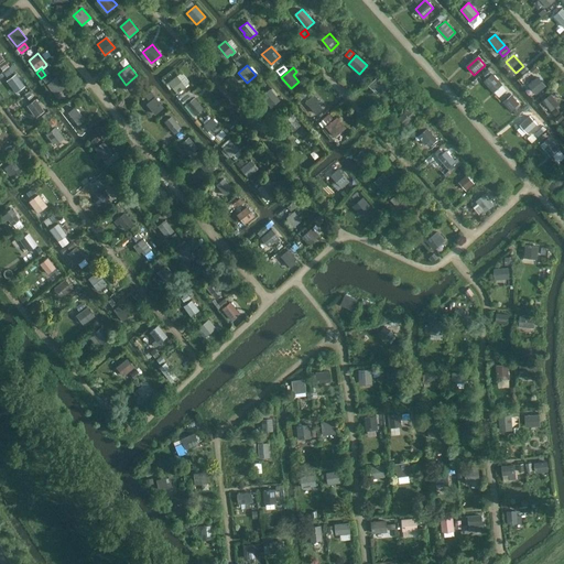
[(502,85),(501,84),(503,83),(495,73),(494,75),(492,74),(485,80),(495,91),(502,85)]
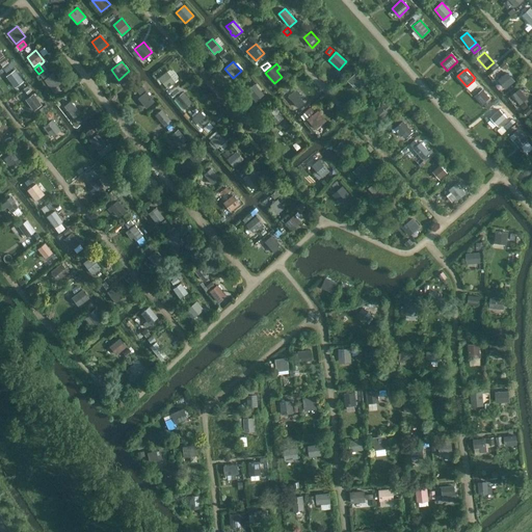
[(22,80),(15,71),(6,76),(15,86),(22,80)]
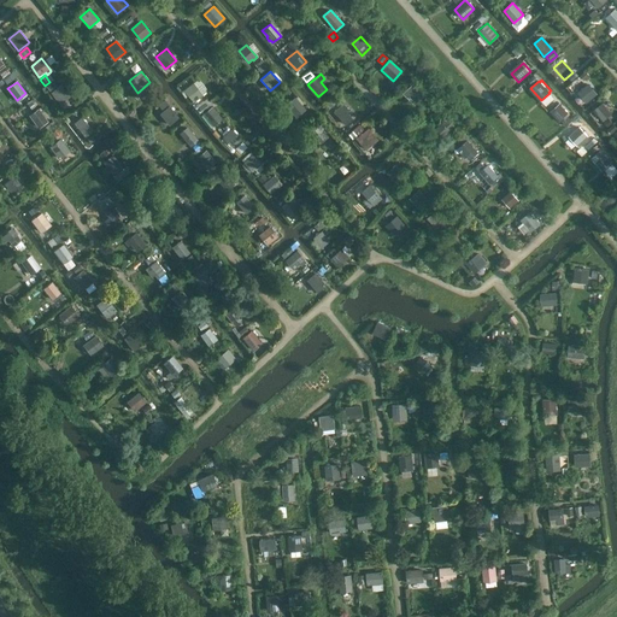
[(53,82),(46,87),(50,92),(57,87),(53,82)]
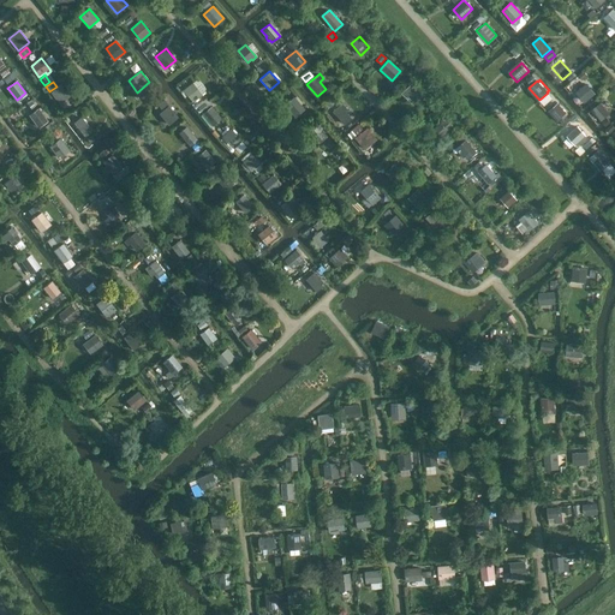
[(193,82),(184,90),(192,102),(203,94),(193,82)]
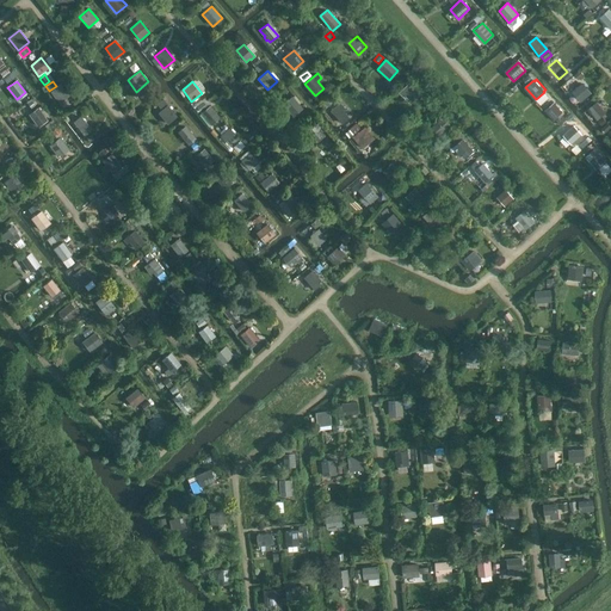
[(423,93),(411,81),(399,93),(411,105),(423,93)]
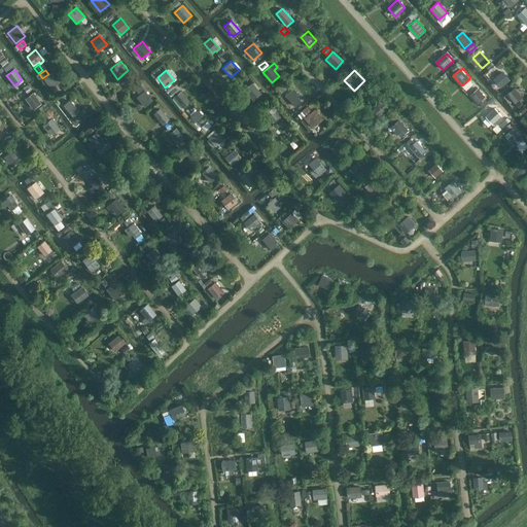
[(53,72),(43,79),(51,90),(61,82),(53,72)]
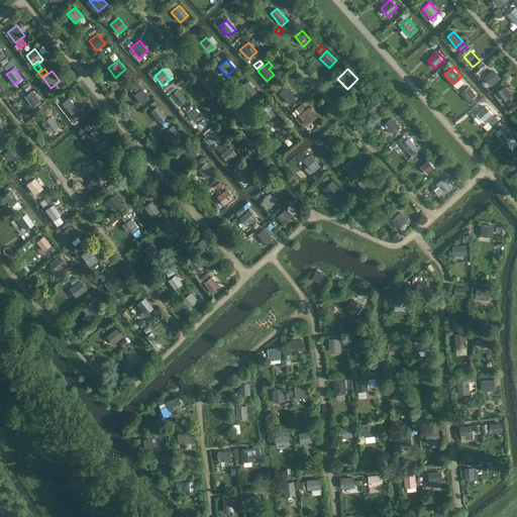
[(492,72),(483,79),(491,87),(499,80),(492,72)]
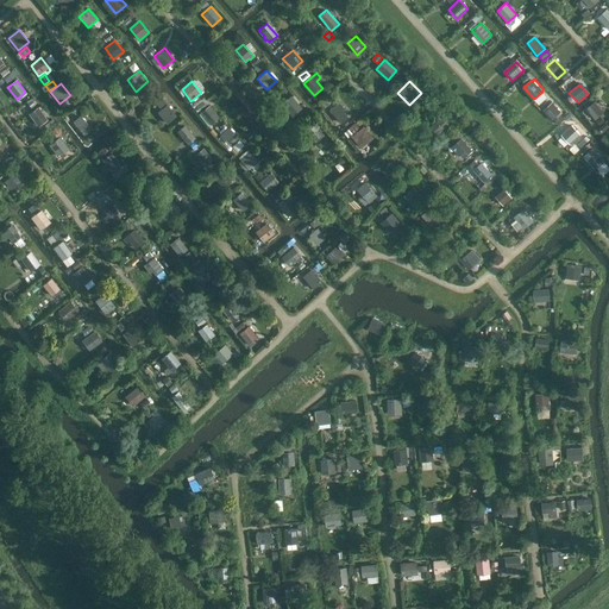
[(282,104),(293,117),(302,108),(292,95),(282,104)]
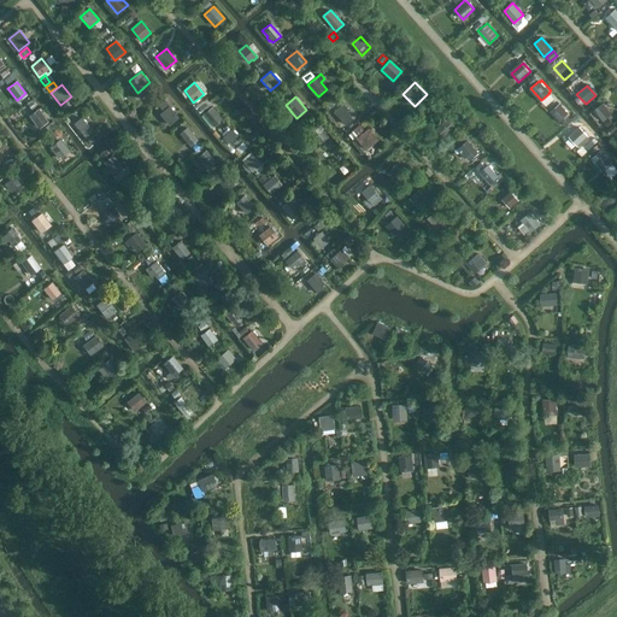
[(333,112),(345,125),(352,118),(346,112),(348,110),(342,104),(333,112)]
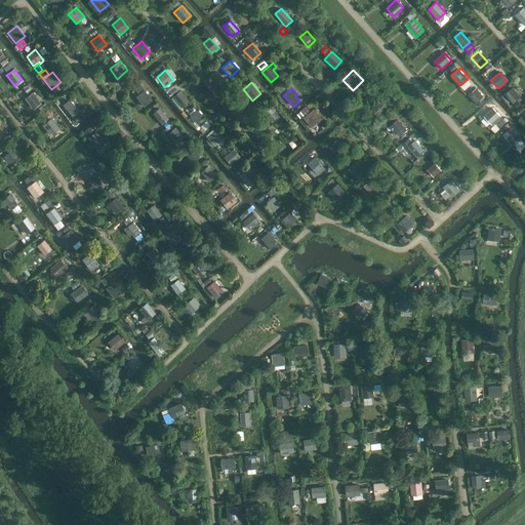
[(520,97),(513,88),(505,94),(513,104),(520,97)]
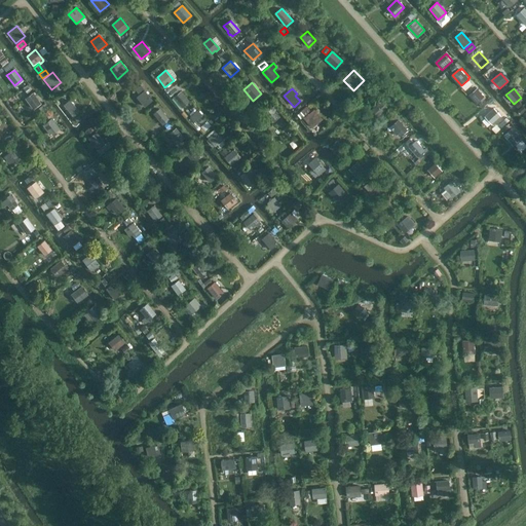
[(152,101),(144,90),(136,97),(144,107),(152,101)]
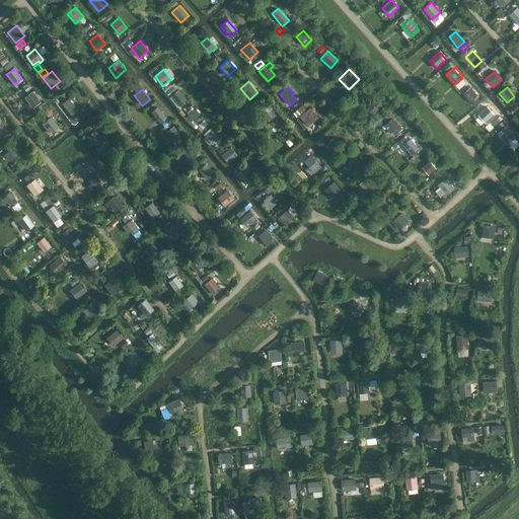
[(187,99),(178,89),(168,97),(176,107),(187,99)]
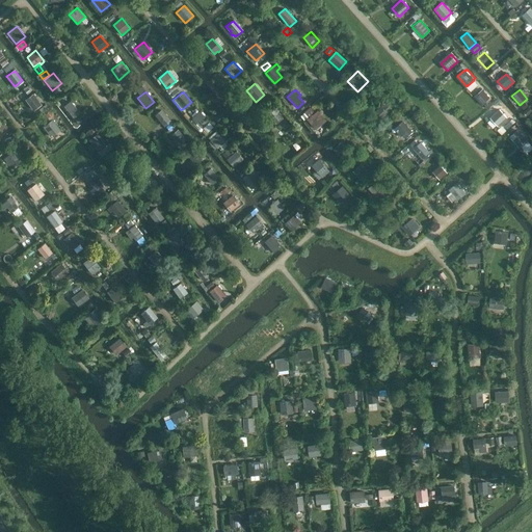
[(489,98),(483,91),(475,98),(481,105),(489,98)]
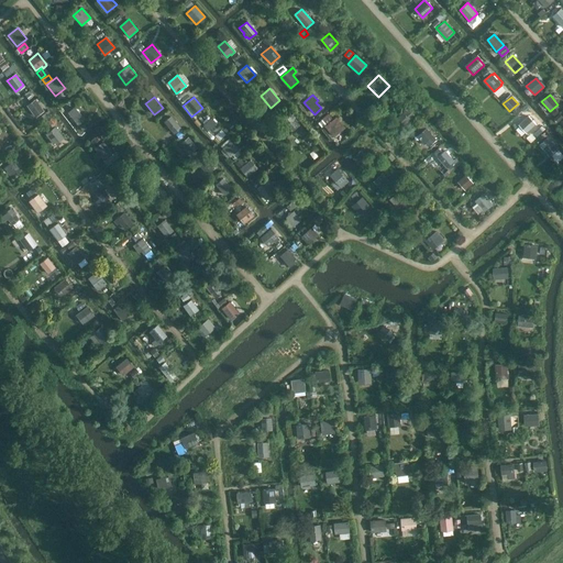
[(26,105),(35,117),(44,111),(35,99),(26,105)]
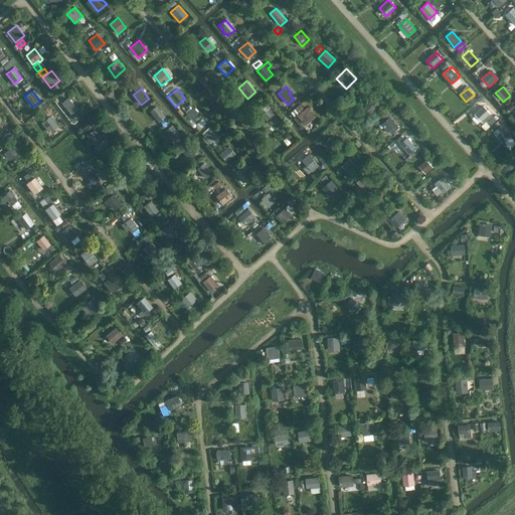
[(380,106),(370,96),(367,99),(370,102),(363,108),(370,115),(380,106)]
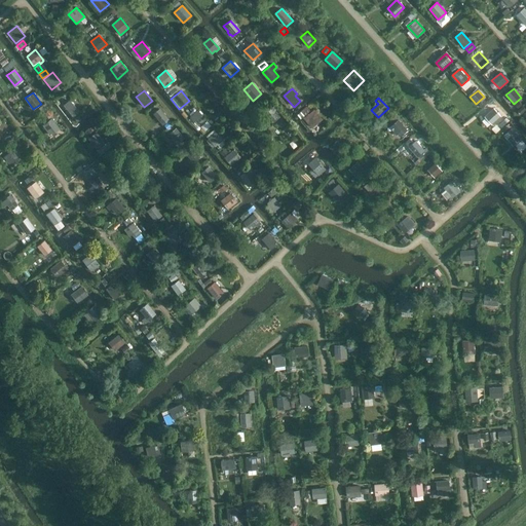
[(63,105),(73,117),(79,111),(70,100),(63,105)]
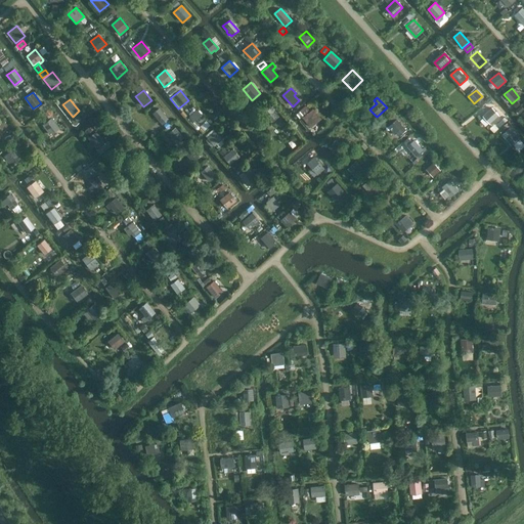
[(305,105),(299,111),(303,115),(308,111),(305,105)]
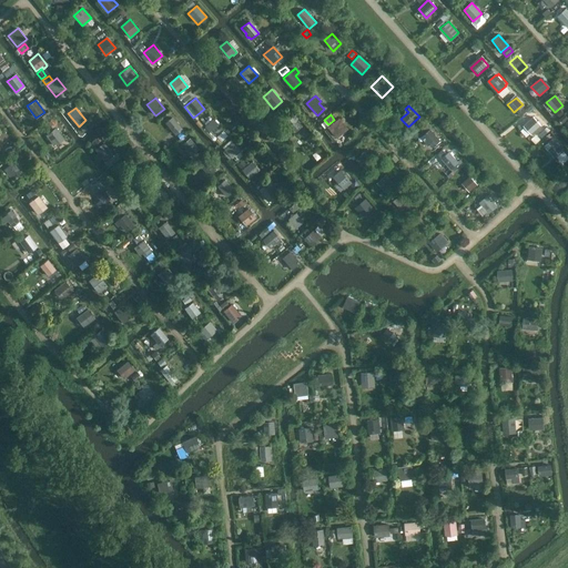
[(285,122),(294,133),(302,125),(293,115),(285,122)]
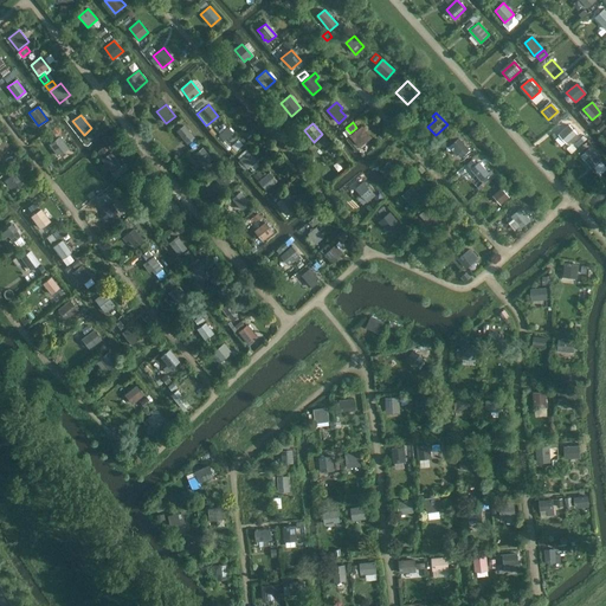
[(176,130),(187,144),(194,139),(184,124),(176,130)]
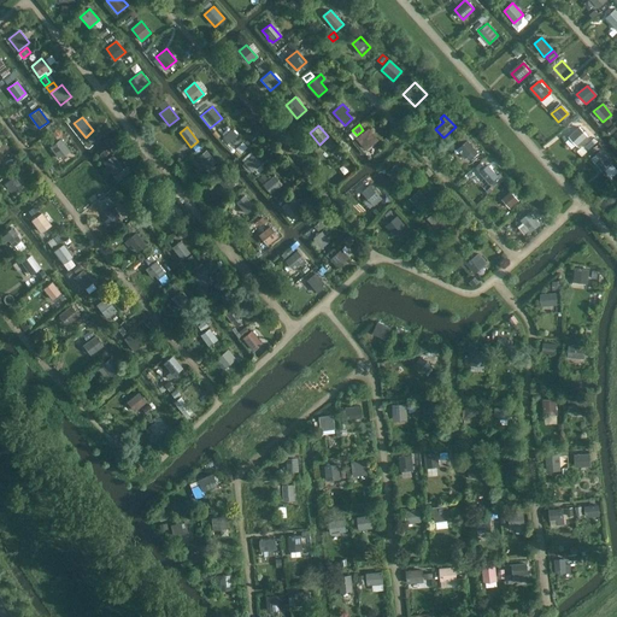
[(571,134),(581,144),(588,137),(579,127),(571,134)]
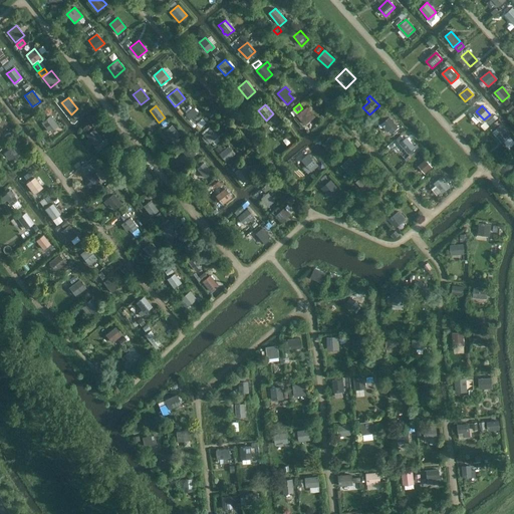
[(201,115),(195,109),(187,117),(193,123),(201,115)]
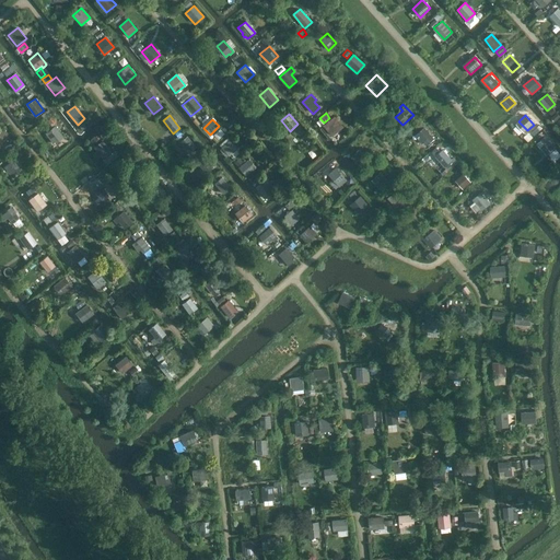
[(339,129),(335,124),(330,119),(323,126),(331,137),(339,129)]
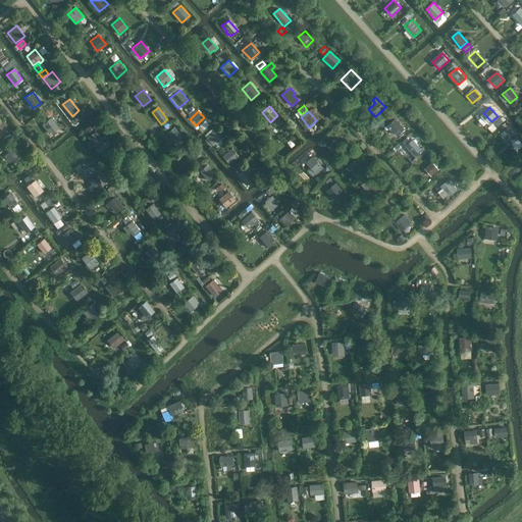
[(60,127),(52,117),(42,124),(50,136),(60,127)]
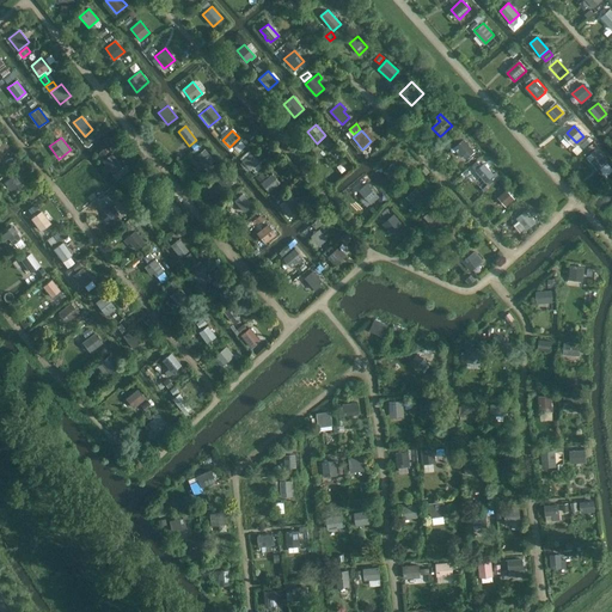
[(453,148),(461,158),(463,157),(466,159),(475,152),(464,139),(453,148)]
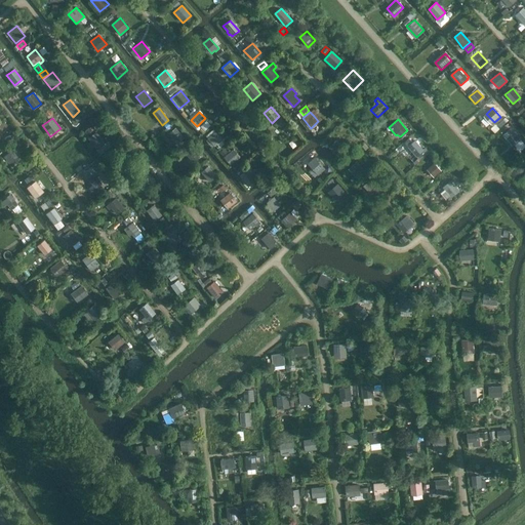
[(505,126),(499,131),(502,134),(508,129),(505,126)]
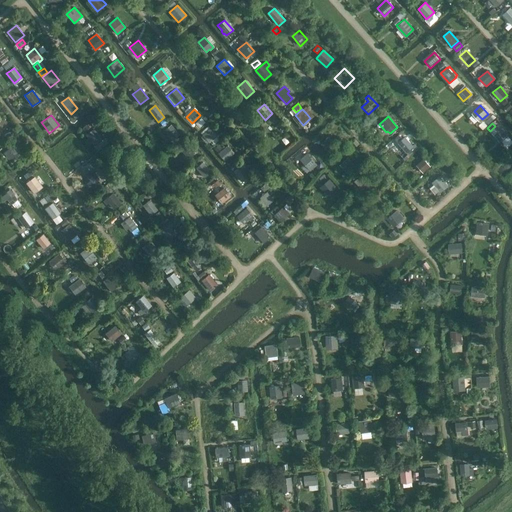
[(164,130),(172,140),(179,134),(171,124),(164,130)]
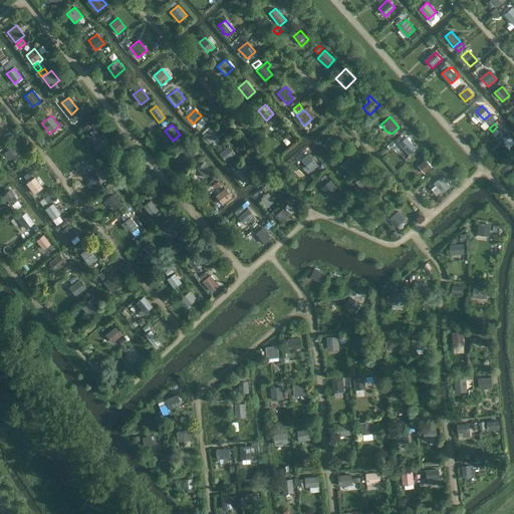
[(507,135),(506,133),(500,125),(491,133),(498,140),(499,139),(501,141),(507,135)]
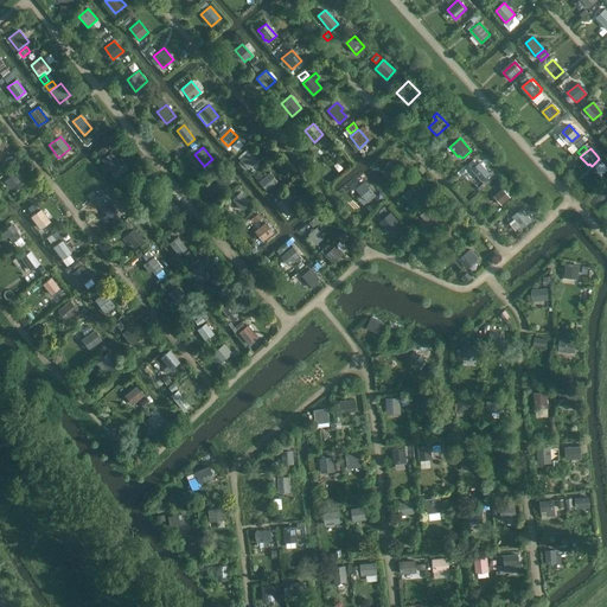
[(257,161),(248,151),(238,160),(248,170),(257,161)]
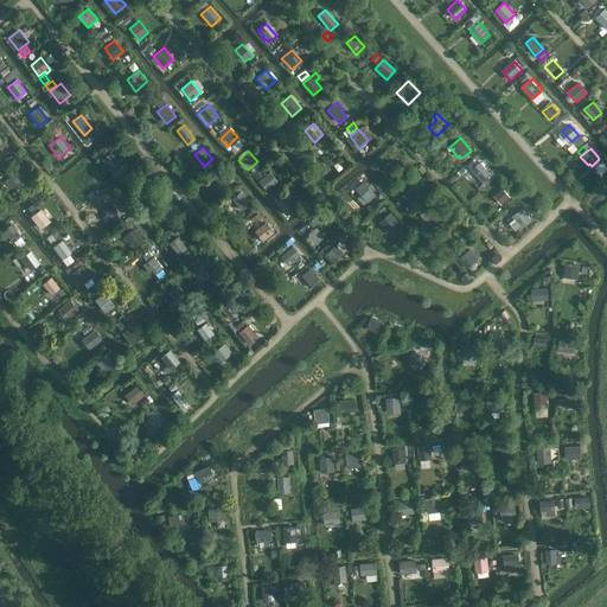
[(102,159),(112,171),(120,165),(110,153),(102,159)]
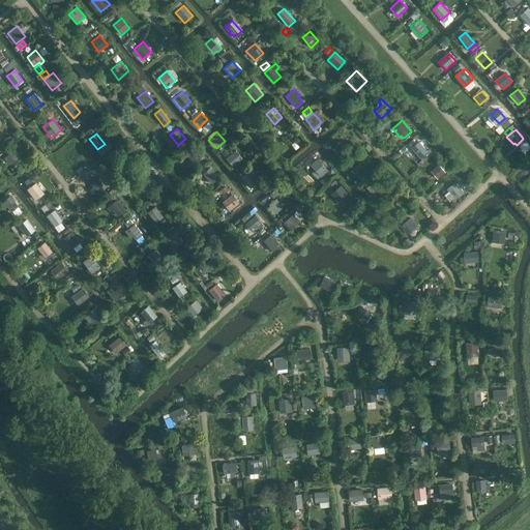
[(416,137),(409,144),(418,153),(425,145),(416,137)]
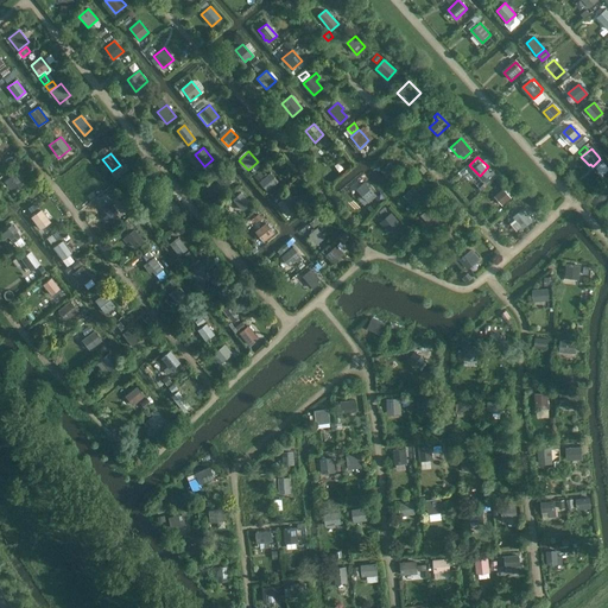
[(381,171),(391,182),(399,175),(390,163),(381,171)]
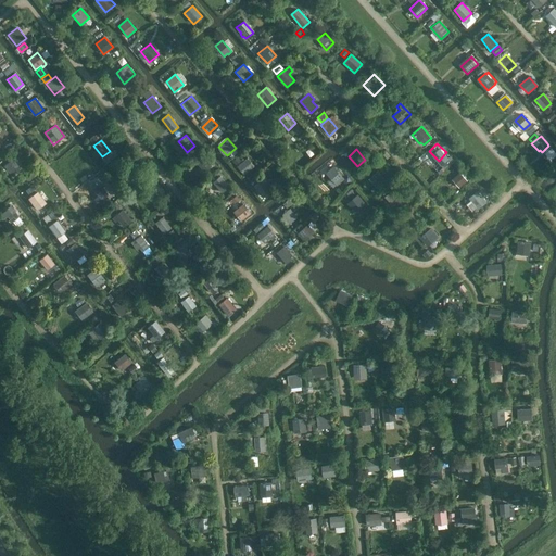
[(196,162),(203,172),(211,165),(202,155),(196,162)]
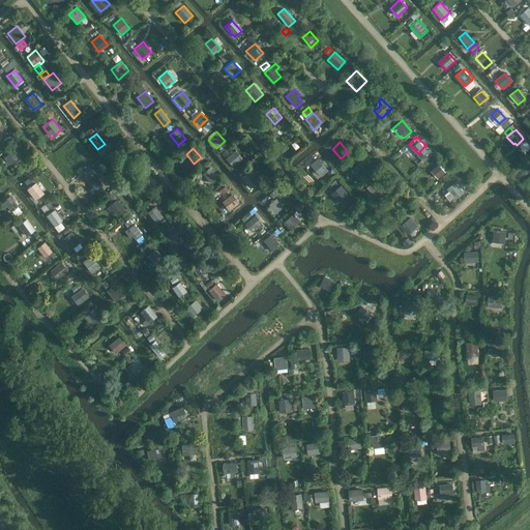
[(242,158),(235,150),(226,158),(232,167),(242,158)]
